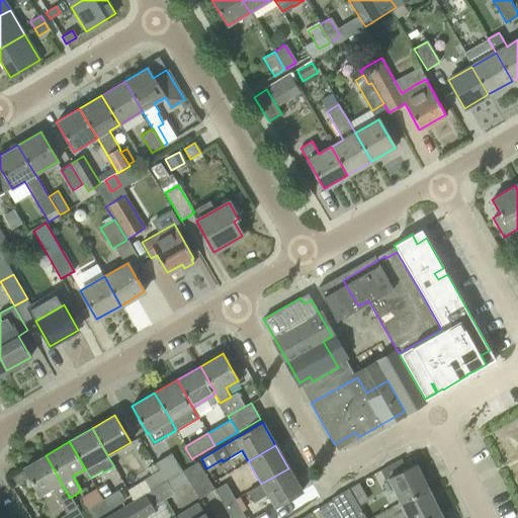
[(159,469),(166,480),(194,462),(192,458),(192,459),(185,448),(172,455),(171,454),(155,463),(159,469)]
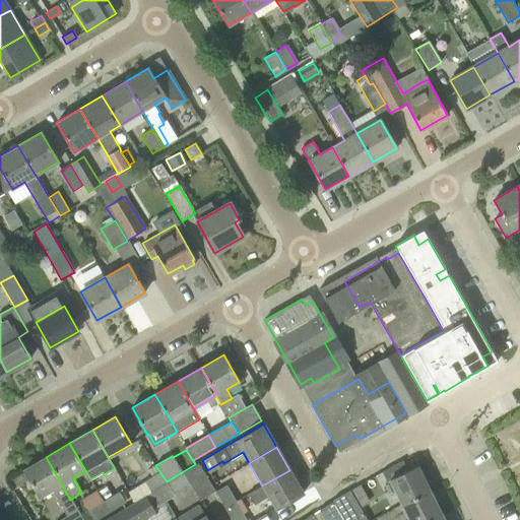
[(70,500),(46,457),(23,469),(39,497),(52,490),(67,516),(59,519),(82,519),(70,500)]
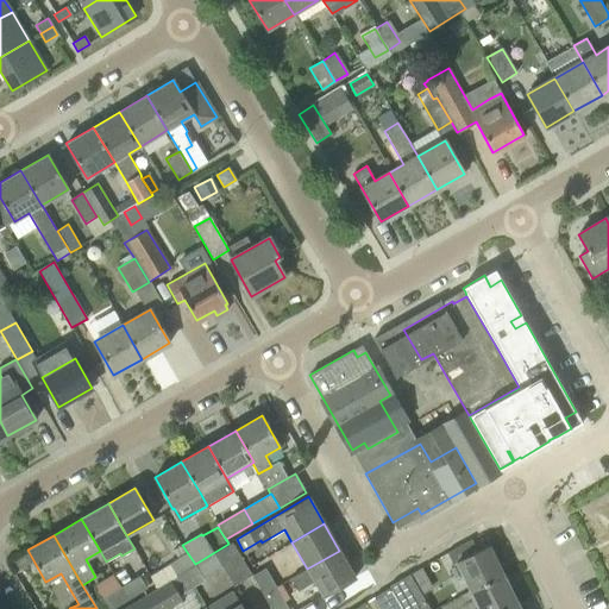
[(502,573),(489,546),(477,552),(471,540),(447,553),(452,565),(456,563),(470,589),(502,573)]
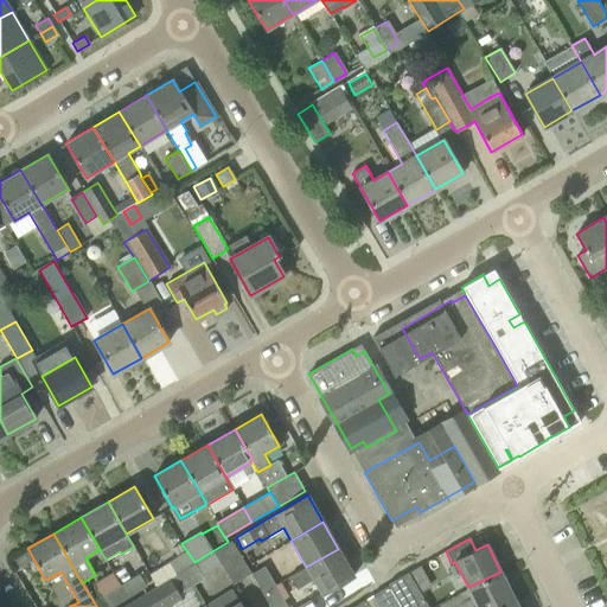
[(232,585),(250,574),(251,574),(250,573),(231,542),(229,543),(228,542),(195,562),(202,577),(222,566),(232,585)]
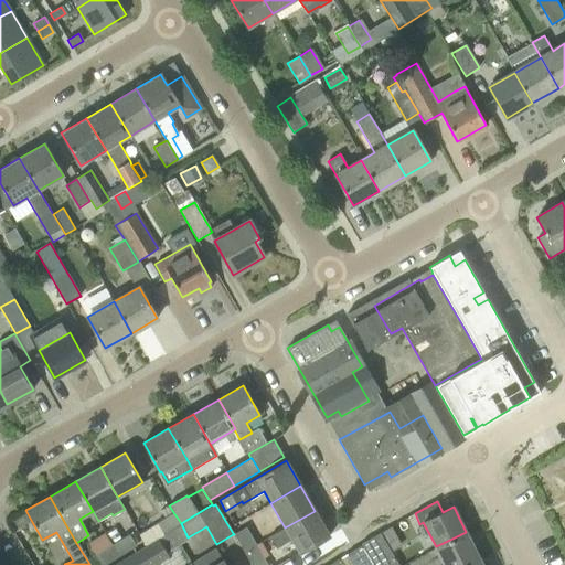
[(315,511),(285,528),(286,529),(270,537),(277,548),(292,541),(300,553),(329,536),(315,511)]
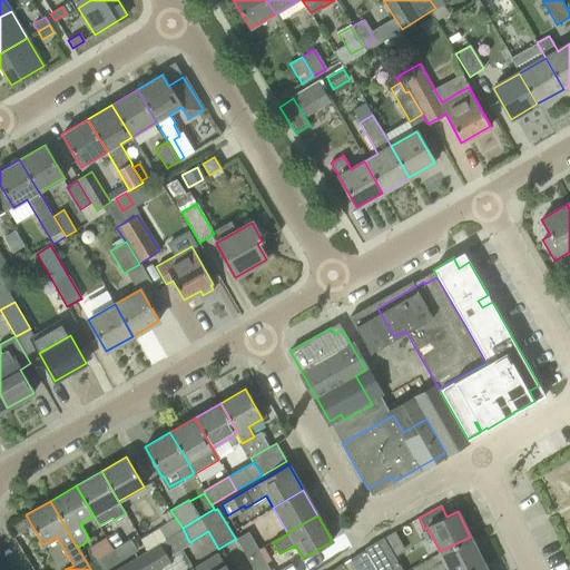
[(164,539),(183,528),(175,517),(157,528),(164,539)]
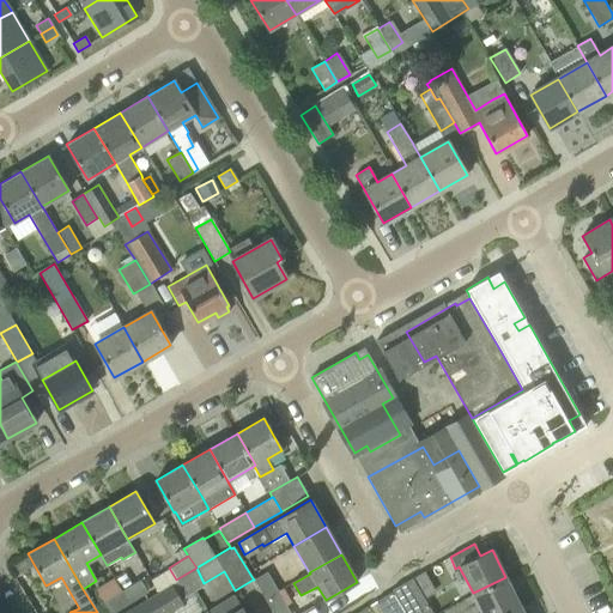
[(25,558),(11,566),(17,576),(31,568),(25,558)]
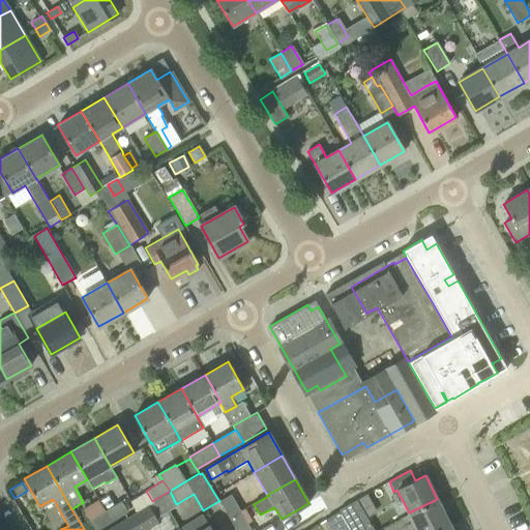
[(218,501),(228,518),(240,510),(231,494),(218,500),(219,501),(218,501)]
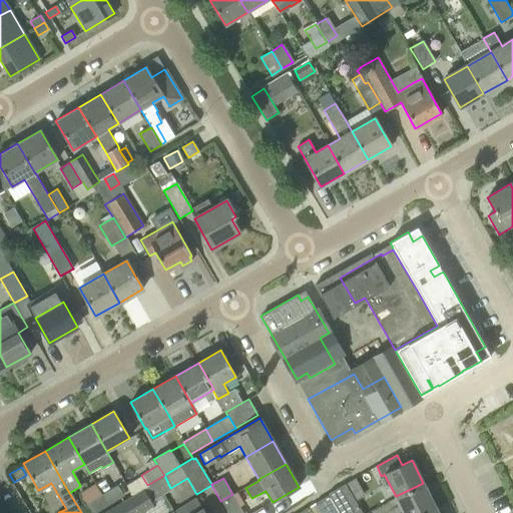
[(396,496),(403,512),(422,512),(435,507),(423,483),(396,496)]
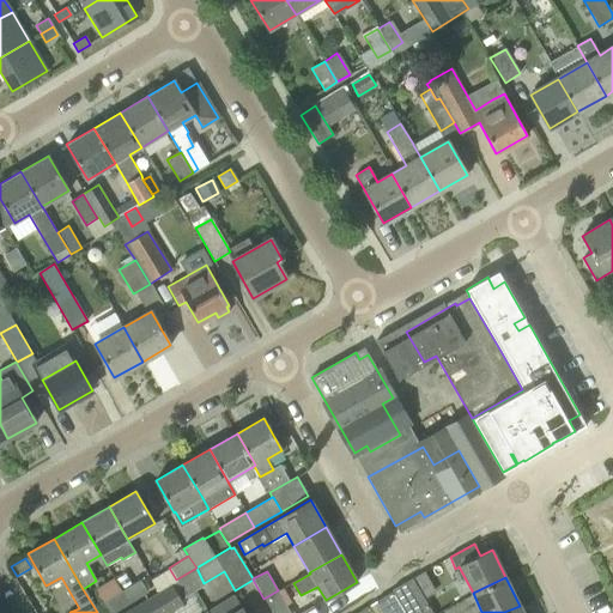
[(140,578),(121,590),(128,604),(147,592),(140,578)]
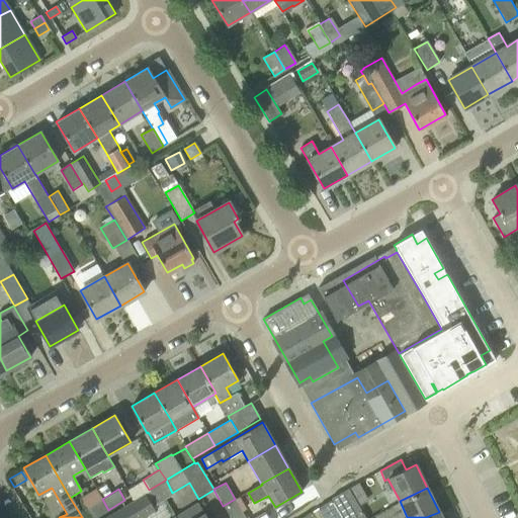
[(364,517),(350,493),(348,489),(331,499),(332,499),(343,517),(364,517)]
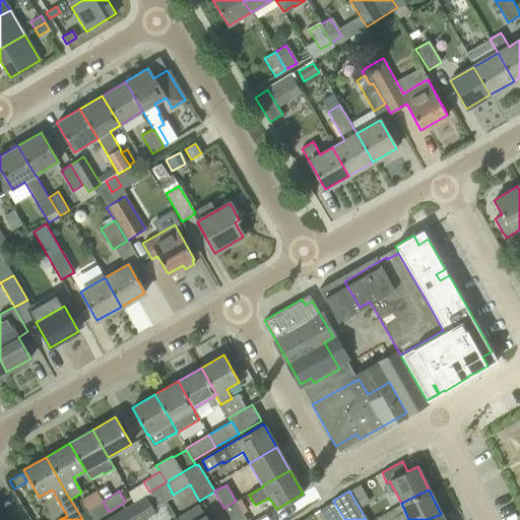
[(139,519),(154,511),(144,495),(123,509),(129,519),(139,519)]
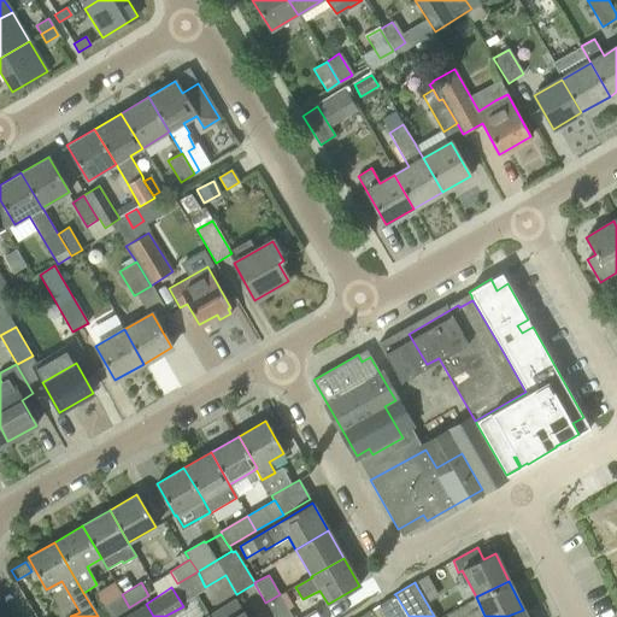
[(113,616),(129,607),(122,594),(104,606),(110,616),(113,616)]
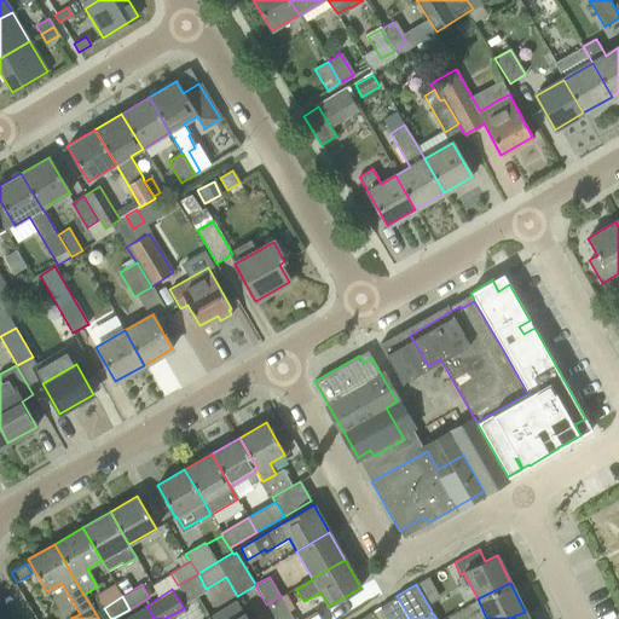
[(293,618),(281,596),(266,605),(273,618),(313,618),(311,614),(304,618),(293,618)]
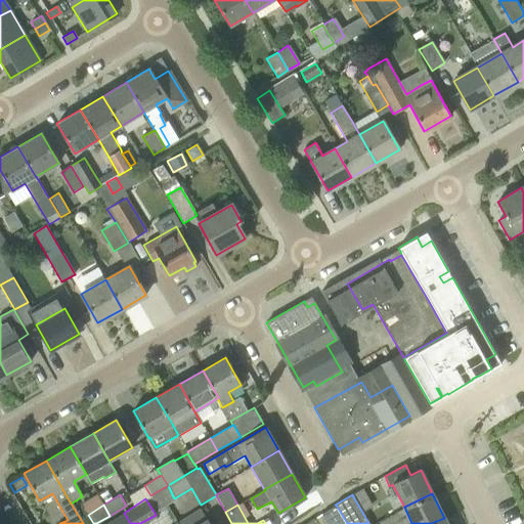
[(347,523),(336,505),(324,512),(321,515),(326,523),(347,523)]
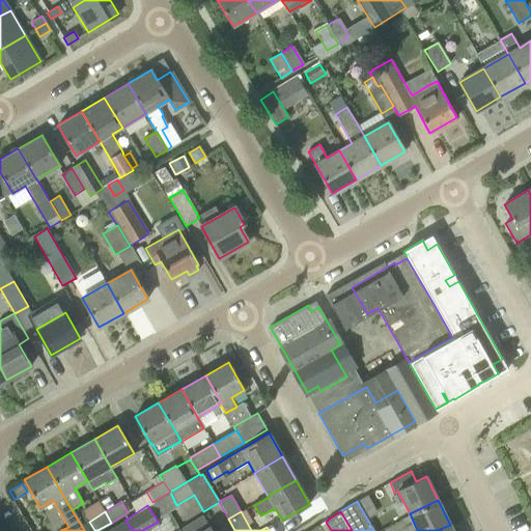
[(212,530),(202,515),(180,529),(182,530),(212,530)]
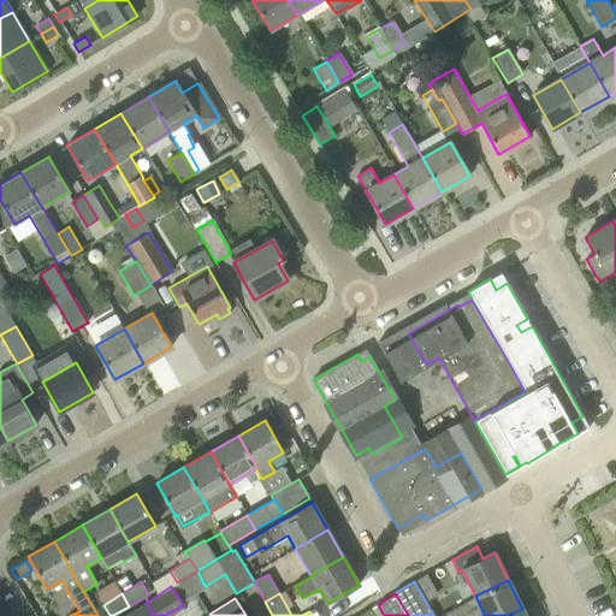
[(153,615),(146,603),(123,615),(153,615)]
